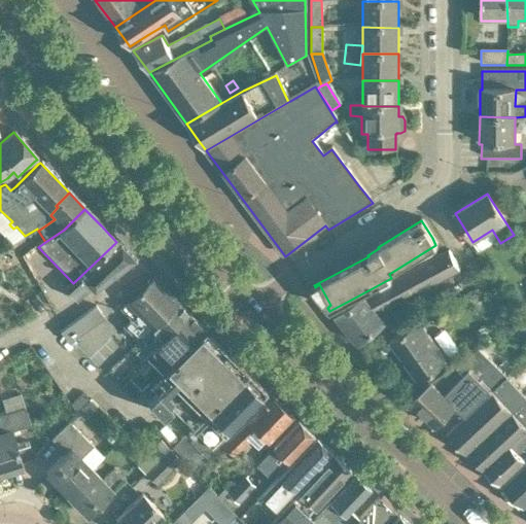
[(135,260),(119,244),(116,242),(73,283),(65,290),(77,303),(91,290),(93,293),(135,260)]
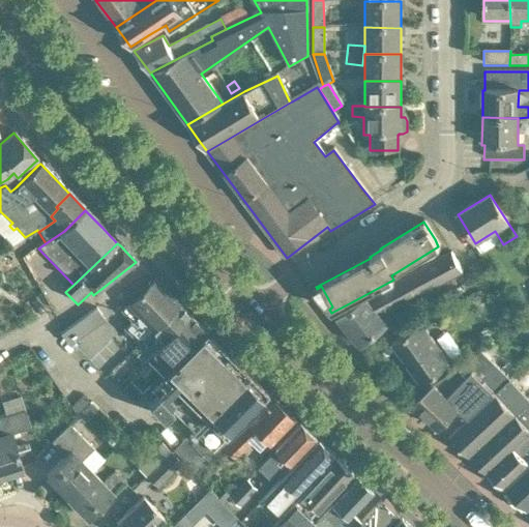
[(450,254),(354,308),(336,318),(359,347),(376,334),(386,325),(380,318),(461,273),(450,254)]
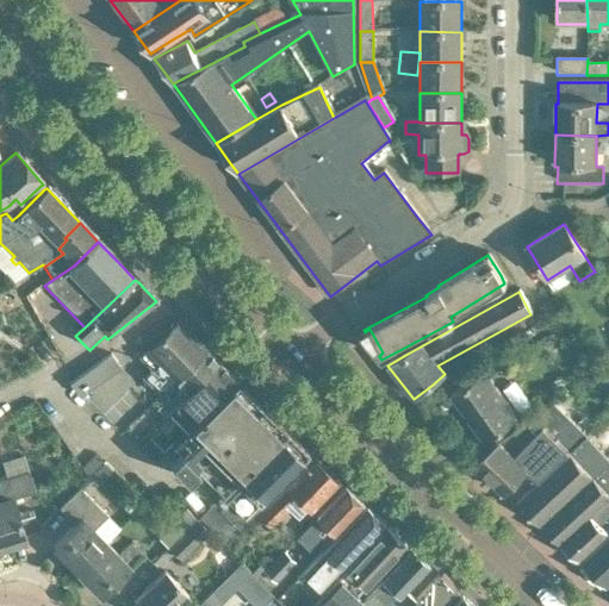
[(206,353),(205,351),(175,322),(174,323),(175,323),(145,351),(157,364),(147,354),(138,362),(149,373),(141,381),(159,399),(161,398),(161,397),(206,353)]
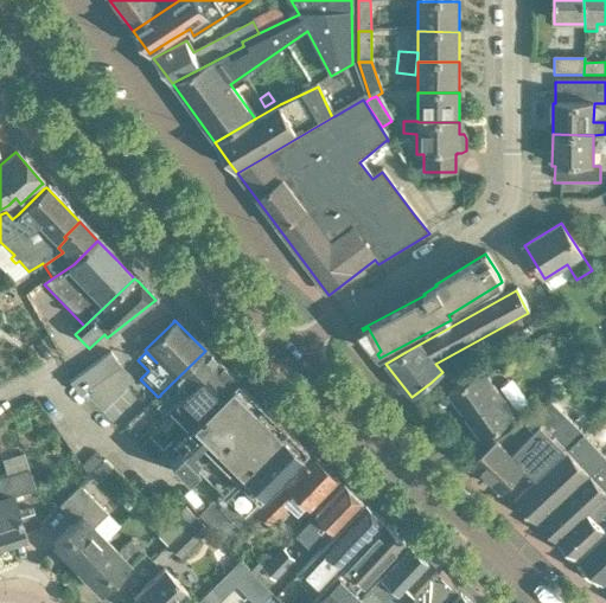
[(217,364),(205,351),(160,395),(160,396),(165,401),(155,409),(163,416),(166,412),(217,364)]
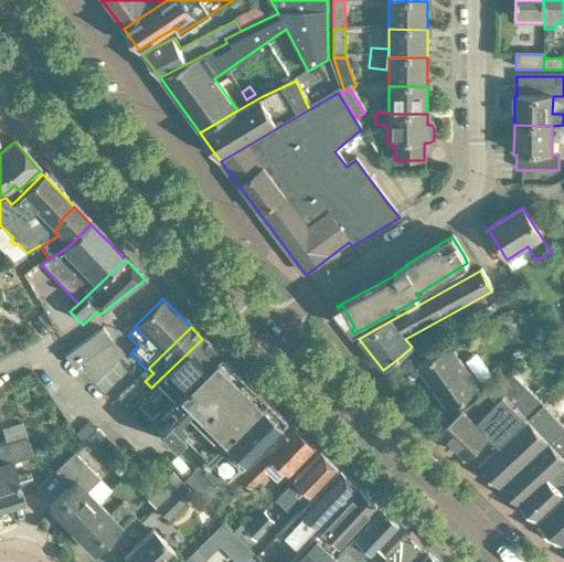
[(110,343),(102,330),(63,358),(72,371),(110,343)]
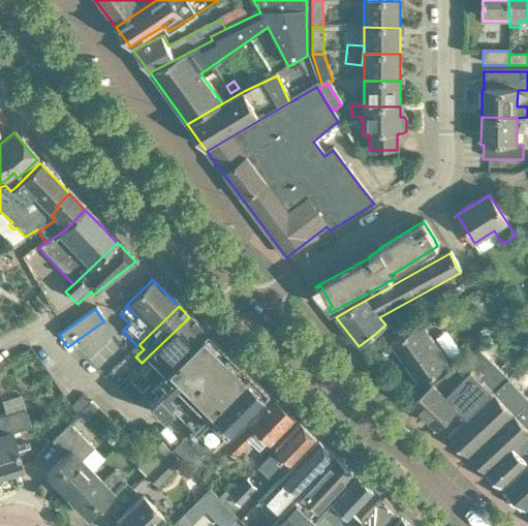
[(189,317),(145,360),(161,377),(180,359),(179,358),(205,333),(189,317)]
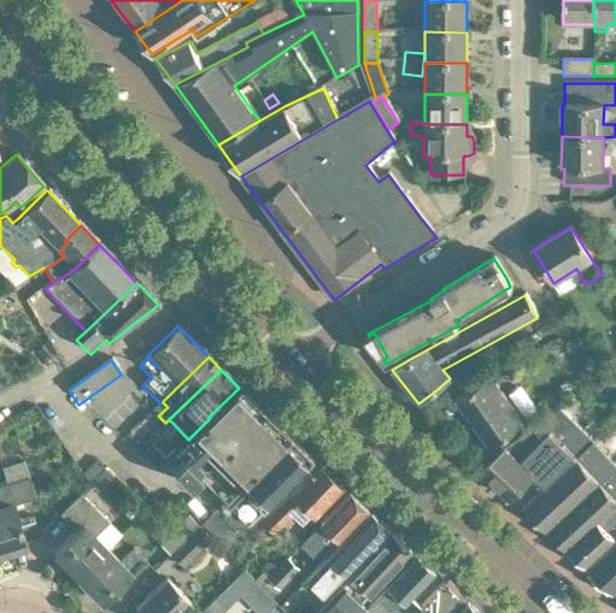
[(522,424),(490,377),(456,401),(488,448),(522,424)]
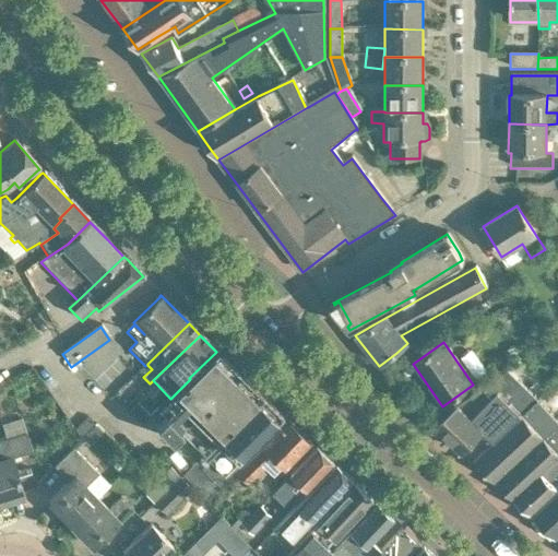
[(260,394),(258,392),(239,374),(238,374),(217,352),(217,353),(216,352),(189,378),(190,379),(170,399),(157,412),(158,413),(159,412),(165,417),(155,427),(167,438),(176,429),(202,454),(209,461),(200,470),(194,464),(181,477),(206,503),(258,451),(257,450),(254,452),(251,448),(282,417),(282,416),(260,395),(260,394)]
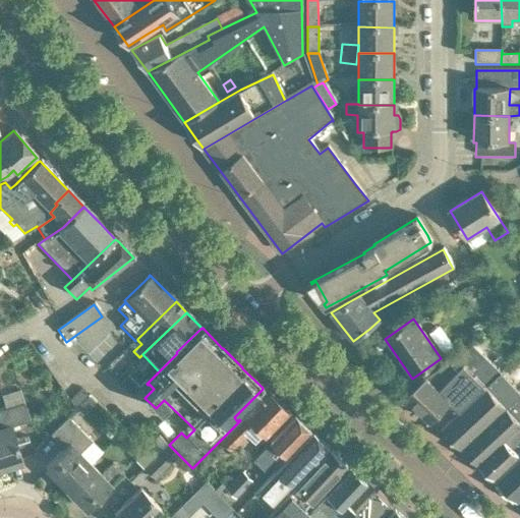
[(500,375),(501,376),(511,365),(483,340),(473,347),(467,351),(455,359),(456,360),(441,372),(431,380),(428,377),(402,396),(430,423),(451,403),(458,410),(463,405),(465,407),(500,375)]
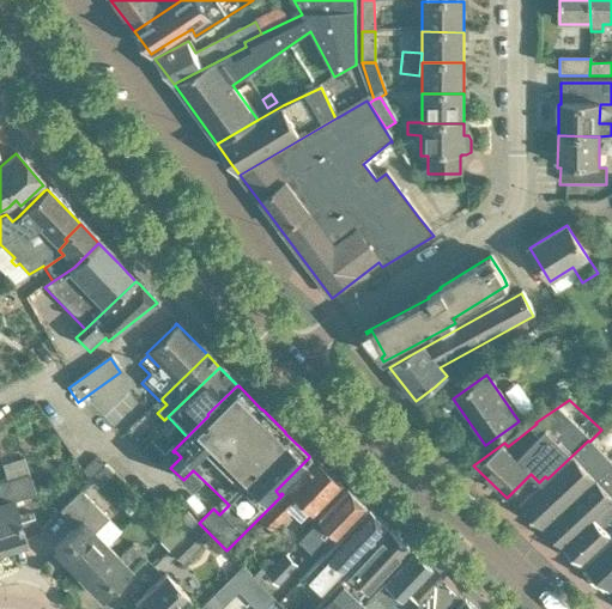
[(543,531),(545,529),(611,466),(589,442),(588,440),(547,479),(545,476),(539,482),(541,485),(535,489),(519,505),(543,531)]
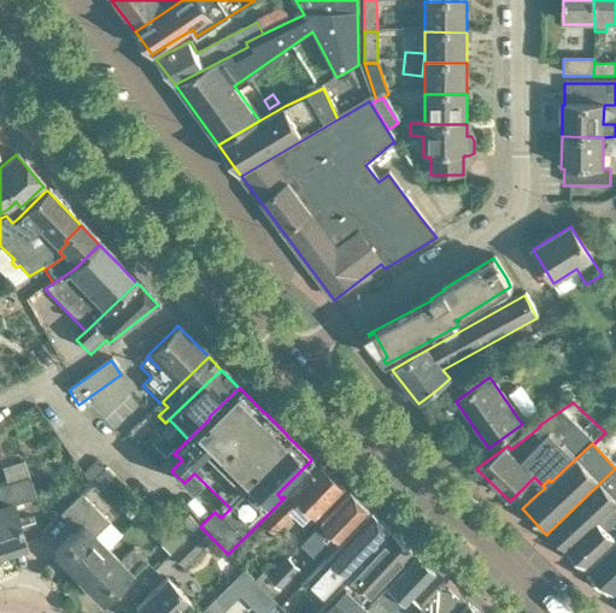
[(157,470),(172,453),(165,446),(148,461),(157,470)]
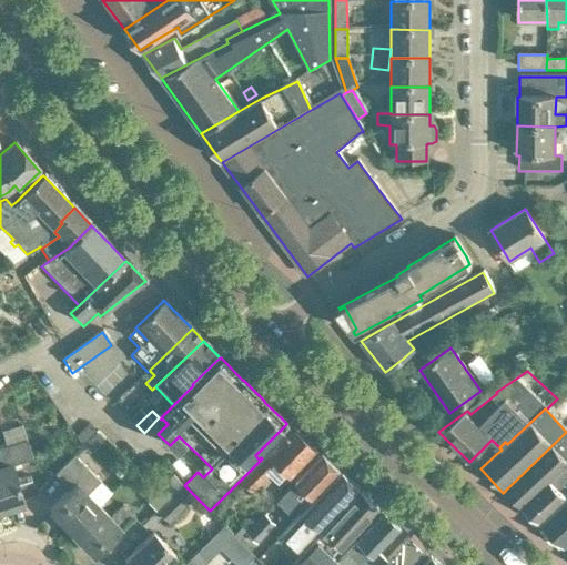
[(36,419),(14,425),(18,439),(39,432),(36,419)]
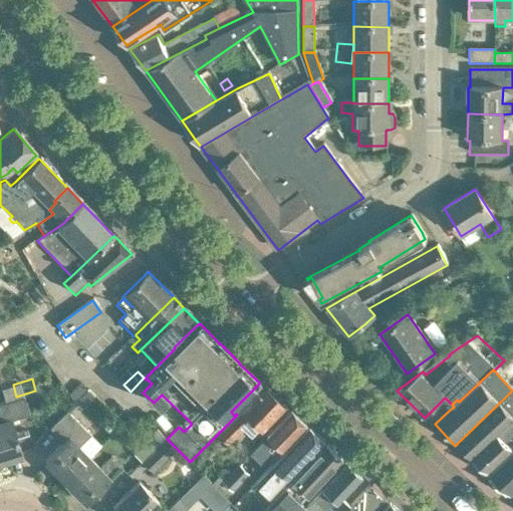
[(284,407),(264,388),(216,437),(226,447),(241,431),(238,427),(246,419),(260,432),(284,407)]
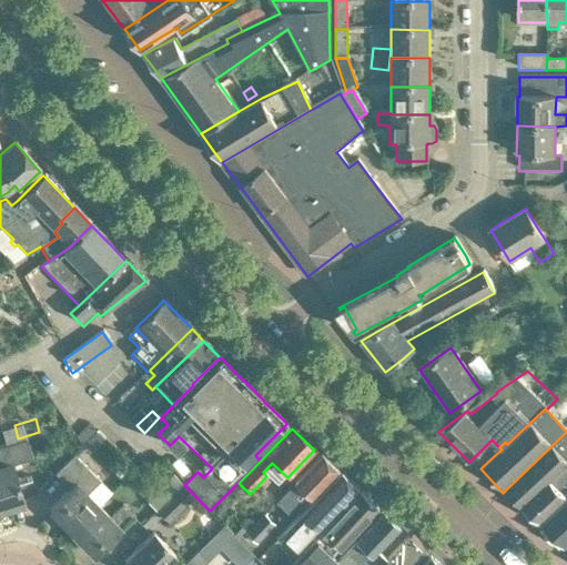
[(566,467),(566,432),(505,491),(522,508),(522,510),(566,467)]
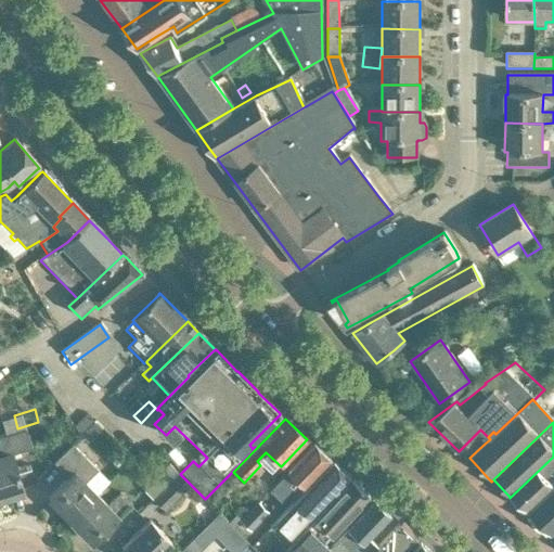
[(0,499),(21,492),(22,492),(23,492),(11,456),(31,449),(25,429),(0,438),(0,499)]
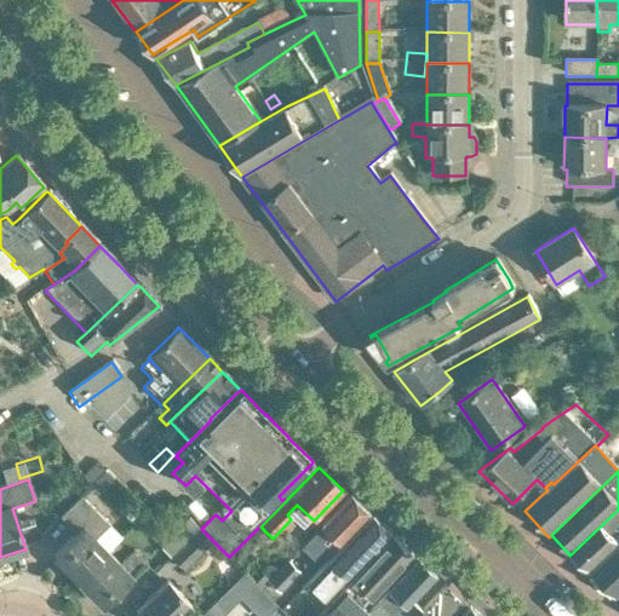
[(78,582),(108,554),(95,541),(108,527),(80,498),(59,518),(75,535),(52,558),(78,582)]
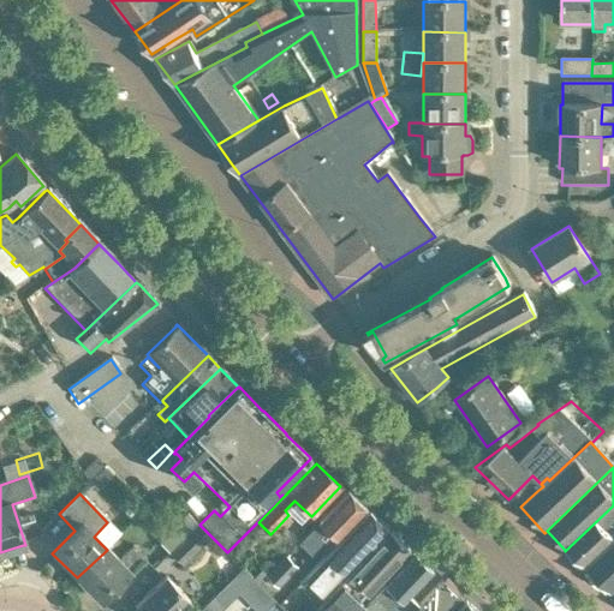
[(365,510),(347,493),(298,545),(316,563),(365,510)]
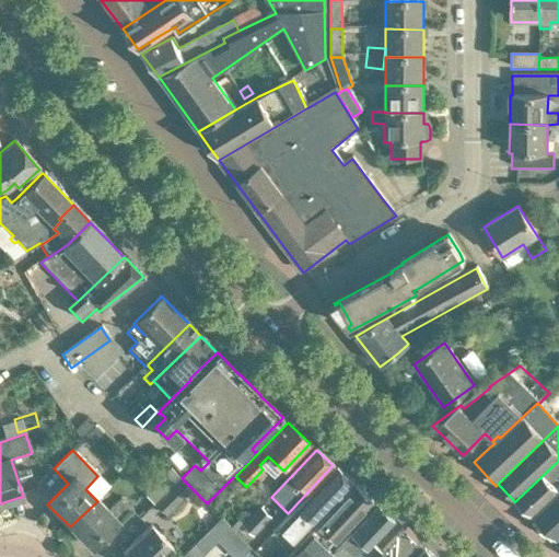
[(557,491),(550,484),(558,476),(558,461),(514,502),(530,517),(557,491)]
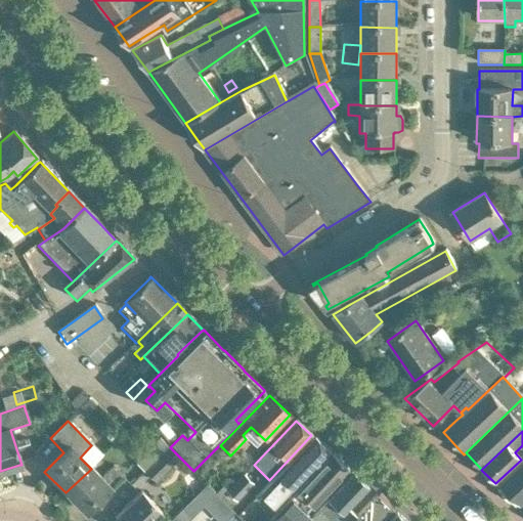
[(329,452),(313,438),(255,501),(258,504),(264,501),(274,510),(329,452)]
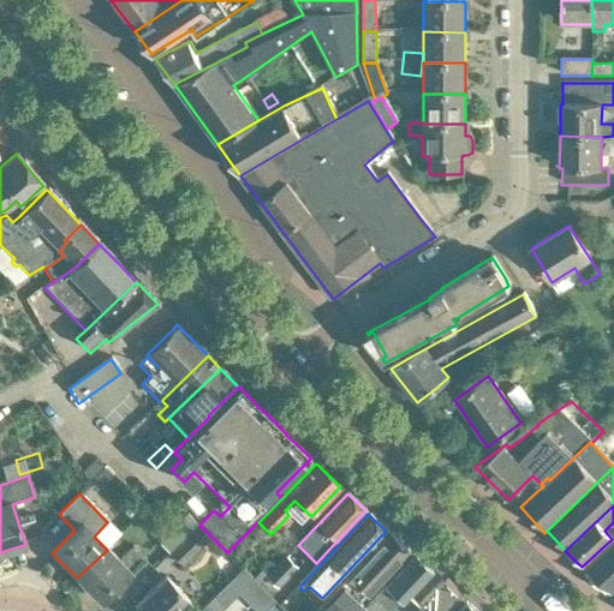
[(170,553),(197,527),(186,516),(159,543),(170,553)]
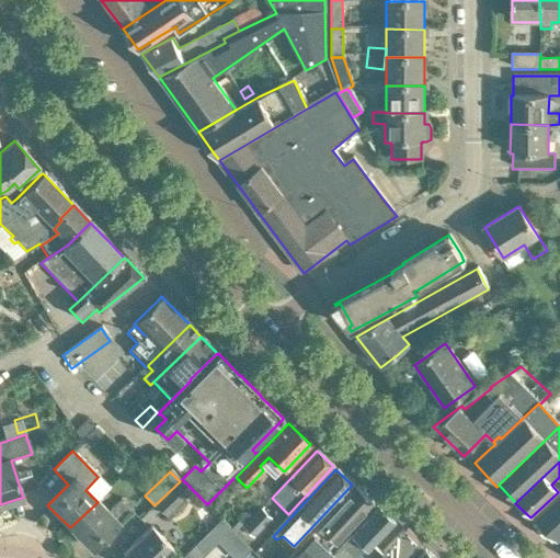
[(191,492),(180,481),(155,505),(166,517),(191,492)]
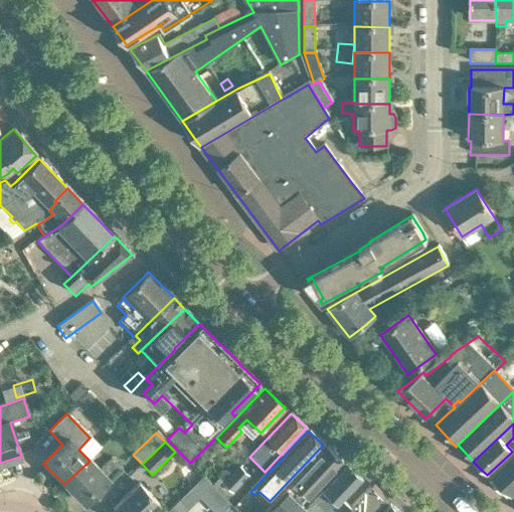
[(307,499),(341,462),(326,447),(265,511),(303,511),(311,503),(307,499)]
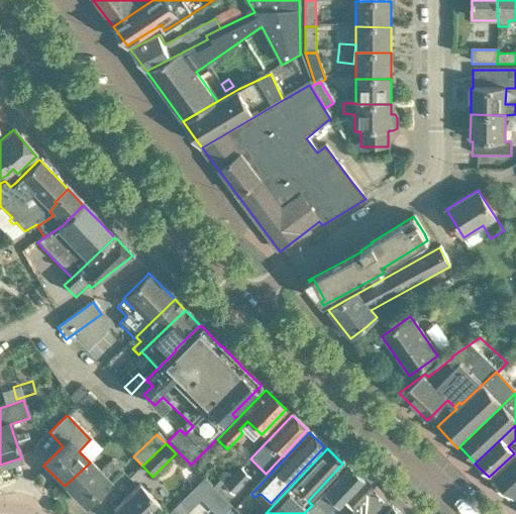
[(515,456),(492,480),(513,500),(515,496),(515,456)]
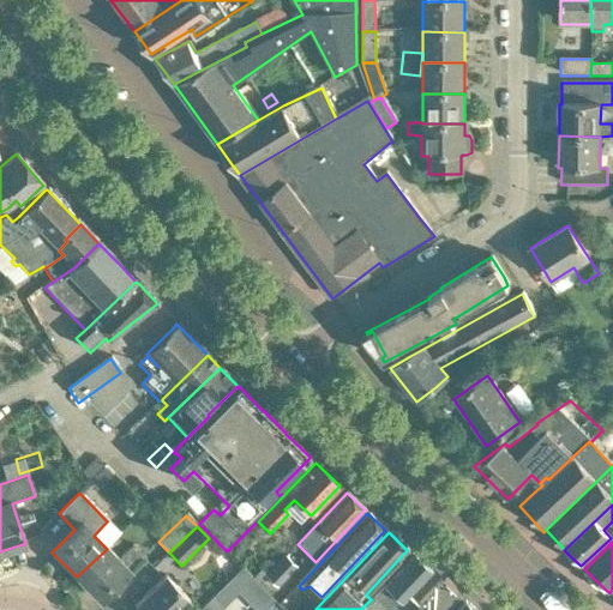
[(118,561),(107,549),(77,577),(101,602),(130,573),(144,559),(132,547),(118,561)]
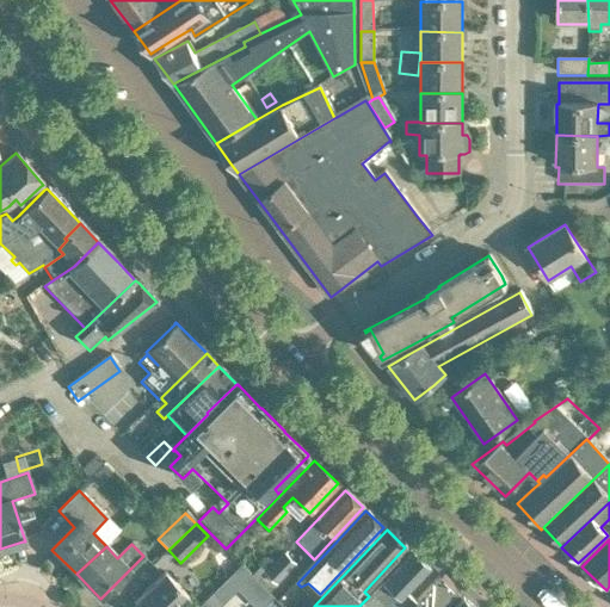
[(393,606),(429,569),(411,552),(370,596),(369,596),(359,606),(393,606)]
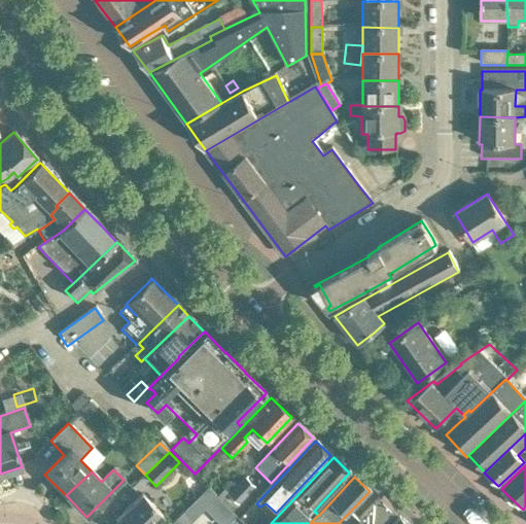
[(252,489),(243,480),(228,496),(237,505),(252,489)]
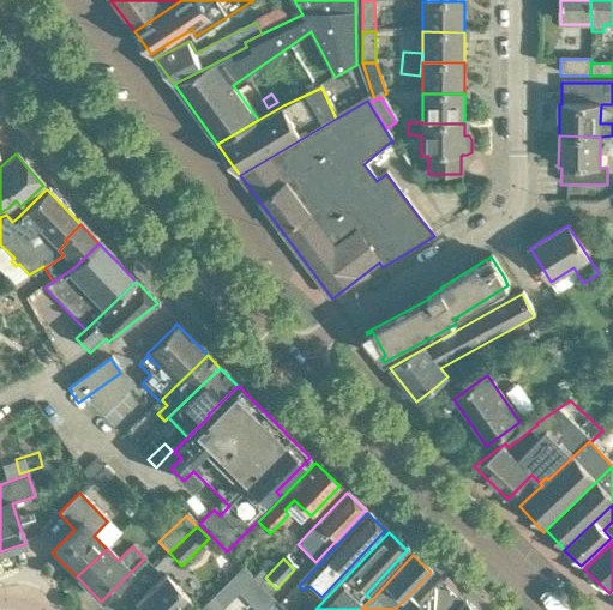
[(212,597),(224,608),(252,581),(241,569),(212,597)]
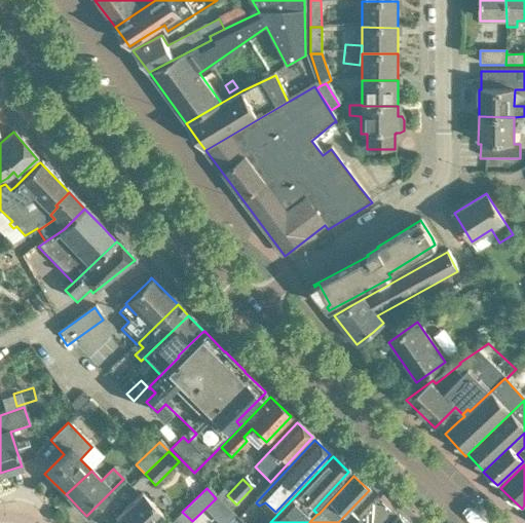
[(154,522),(161,516),(141,495),(115,521),(116,522),(154,522)]
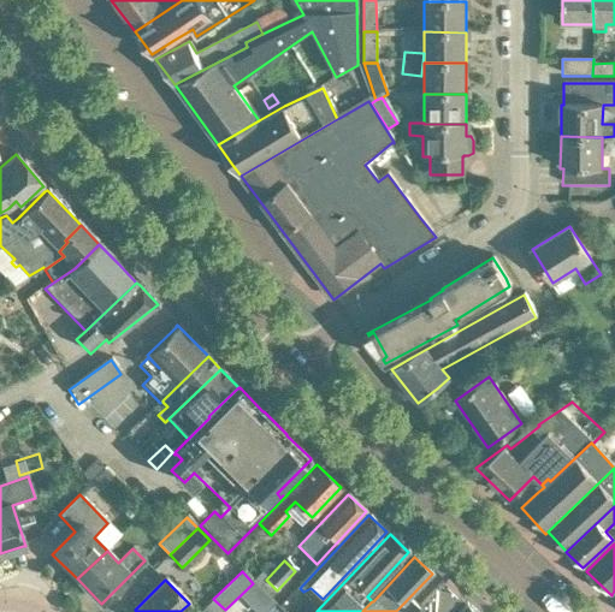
[(449,611),(461,600),(442,583),(418,610),(420,611),(449,611)]
